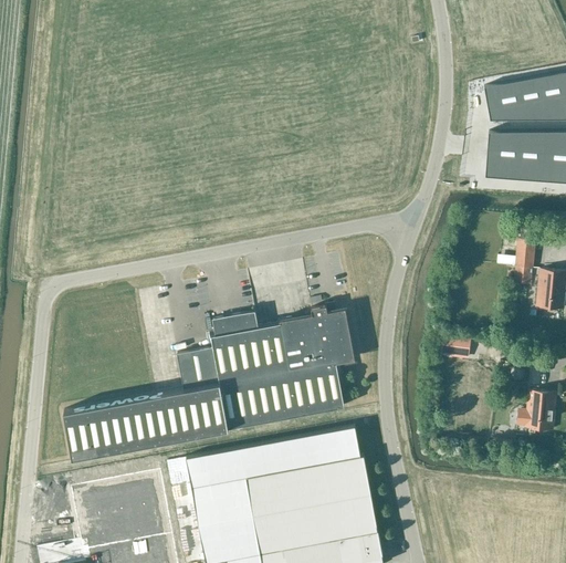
[(460,0),(473,77),(565,58),(558,38),(553,40),(546,18),(541,19),(536,0),(460,0)]
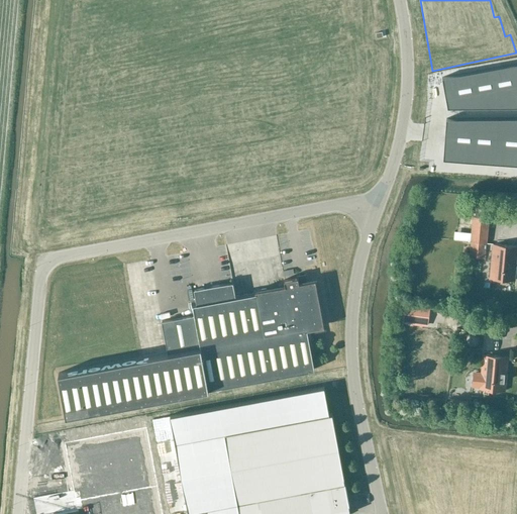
[(516,66),(442,81),(447,110),(516,109),(516,66)]
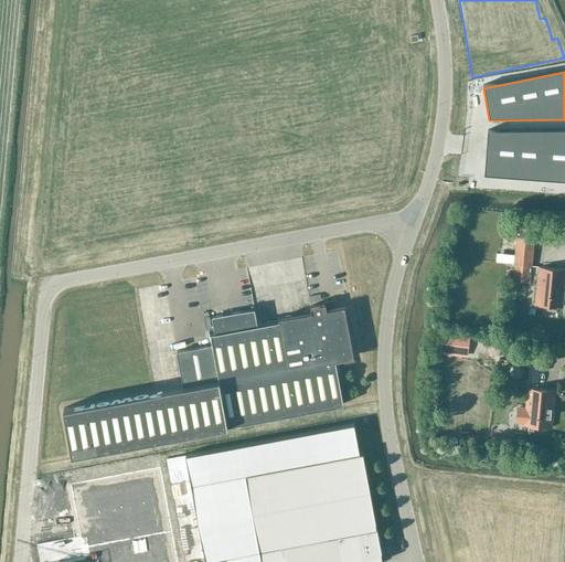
[(564,131),(488,133),(484,178),(564,182),(564,131)]
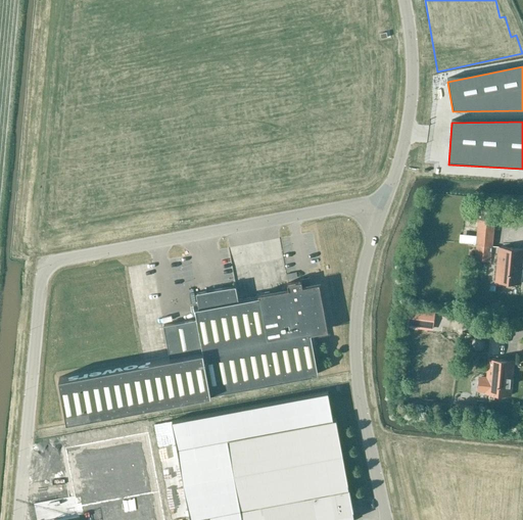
[(491,250),(493,225),(478,224),(476,249),(475,264),(489,265),(491,250)]
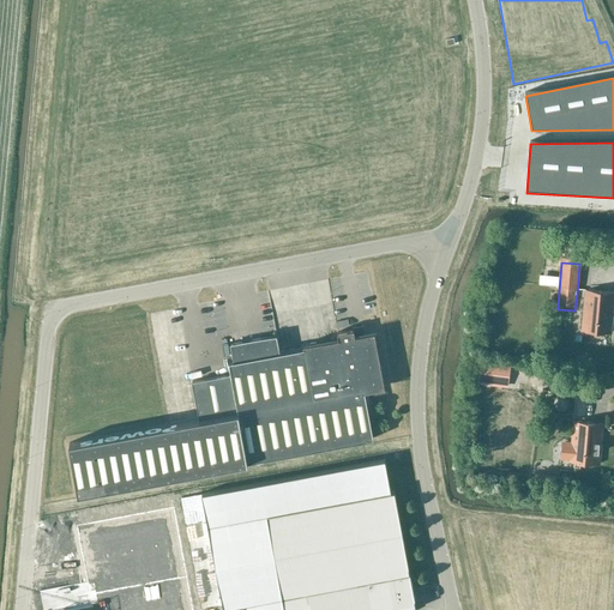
[(582,334),(611,337),(613,301),(613,296),(585,294),(582,334)]
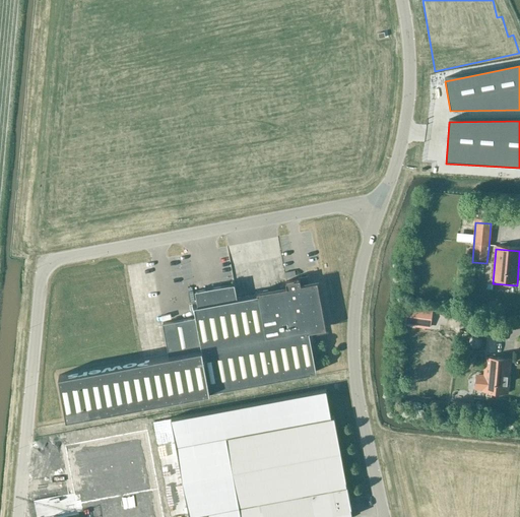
[(196,319),(163,326),(169,358),(59,378),(67,421),(316,374),(309,332),(324,330),(316,286),(308,288),(307,280),(286,284),(287,293),(238,302),(235,286),(195,294),(198,309),(194,310),(196,319)]
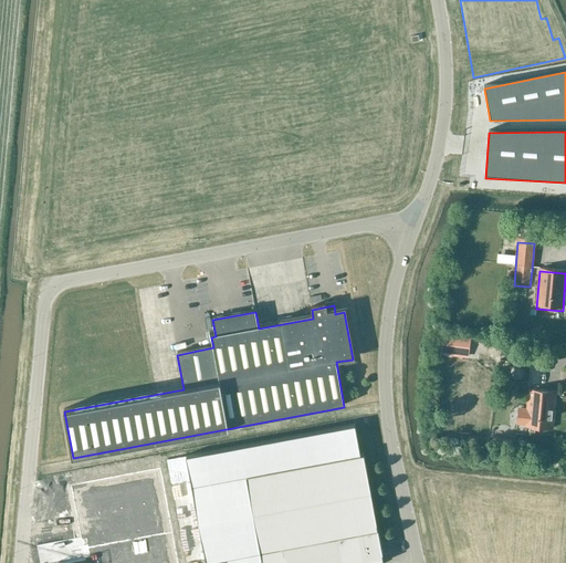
[(467,360),(469,339),(443,335),(441,356),(467,360)]
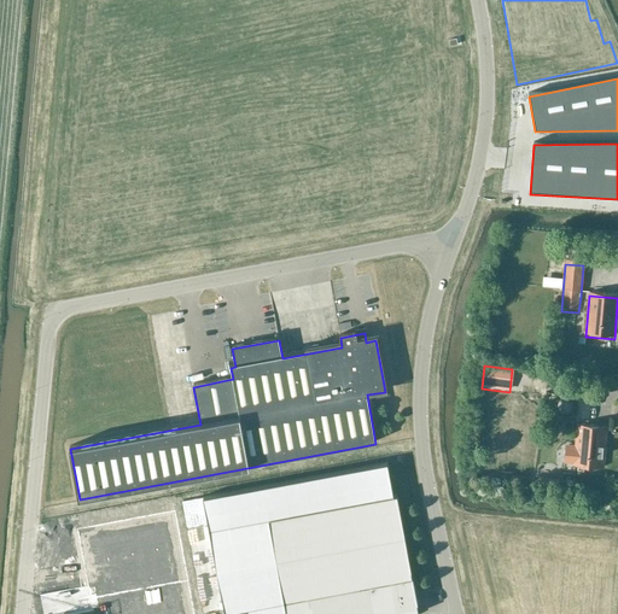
[(573,468),(604,471),(607,430),(577,427),(576,449),(569,449),(567,450),(566,463),(569,465),(575,466),(573,468)]
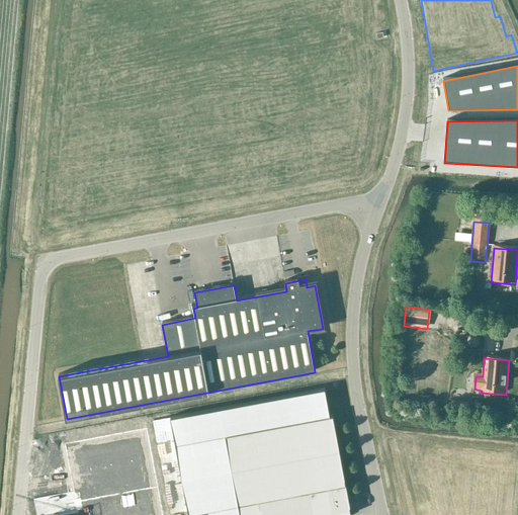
[(50,373),(63,373),(62,364),(50,364),(50,373)]
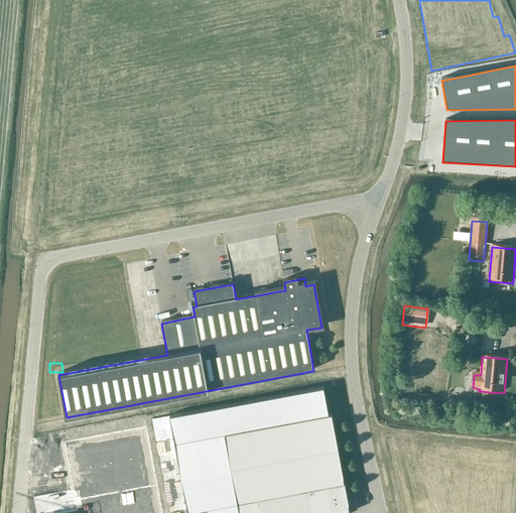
[(332,416),(329,416),(324,389),(169,418),(186,512),(202,512),(206,511),(206,512),(349,512),(332,416)]
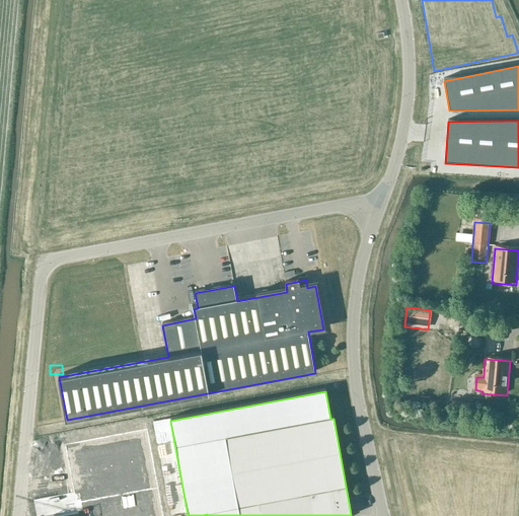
[(164,515),(149,429),(67,444),(80,515),(164,515)]
